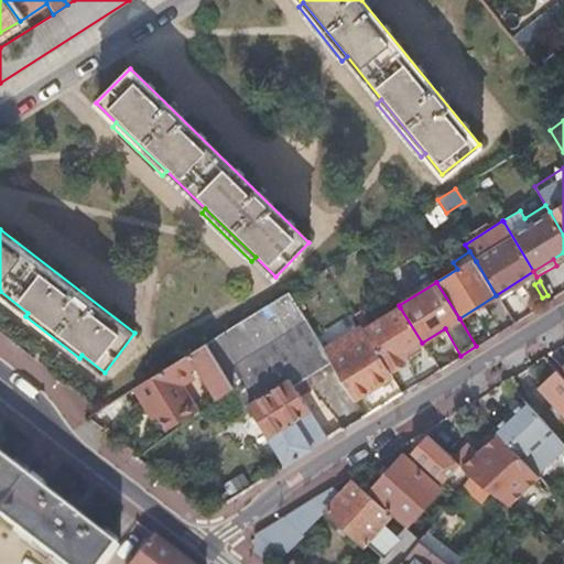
[(288,379),(299,396),(310,389),(303,379),(329,361),(288,292),(205,343),(232,387),(217,398),(212,401),(224,420),(247,404),(288,379)]
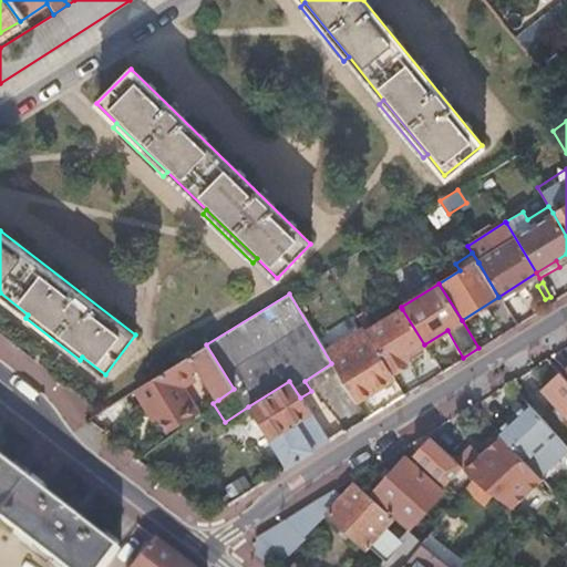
[(369,340),(390,373),(406,362),(403,357),(424,344),(402,309),(369,330),(362,319),(366,317),(362,311),(354,316),(369,340)]
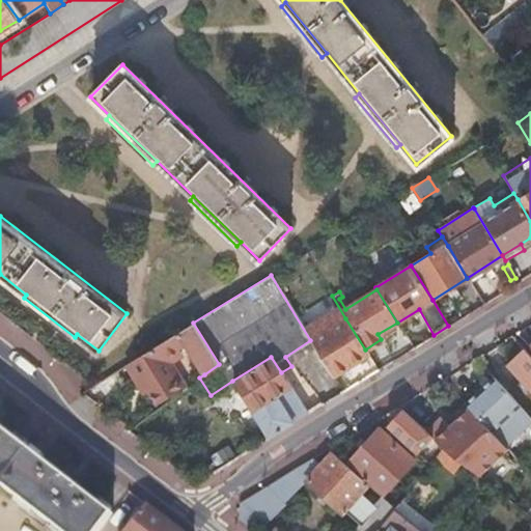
[(310,340),(332,375),(367,353),(365,350),(345,318),(310,340)]
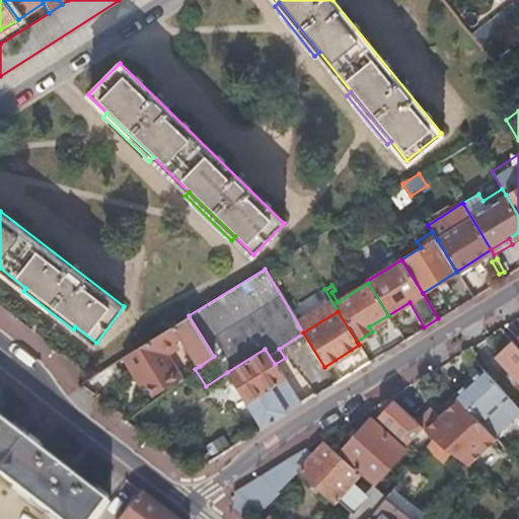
[(138,371),(153,396),(178,380),(160,350),(172,342),(181,337),(200,366),(214,356),(189,315),(123,357),(133,373),(138,371)]
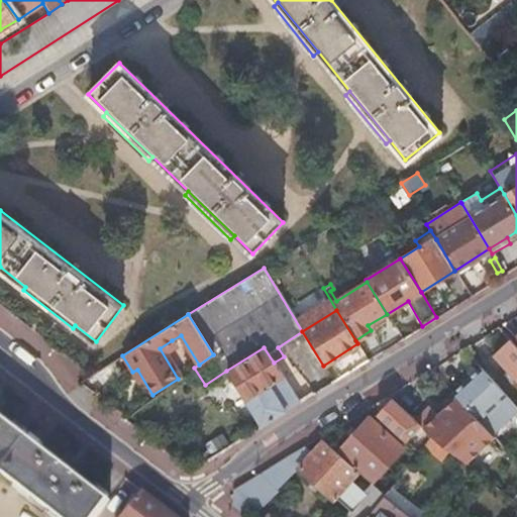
[(516,347),(509,339),(492,355),(516,382),(516,347)]
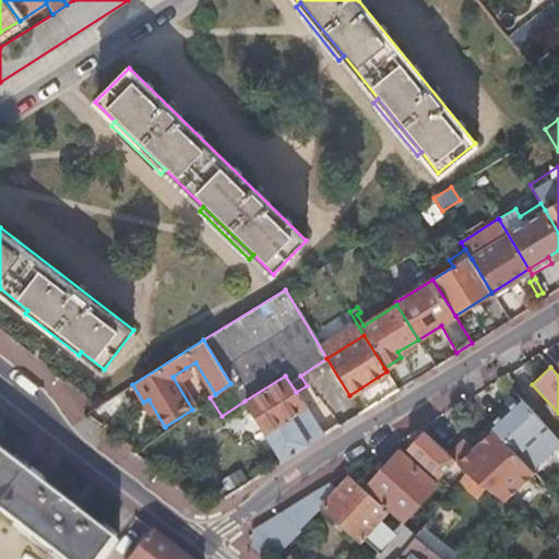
[(285,376),(245,401),(282,461),(323,435),(296,392),(285,376)]
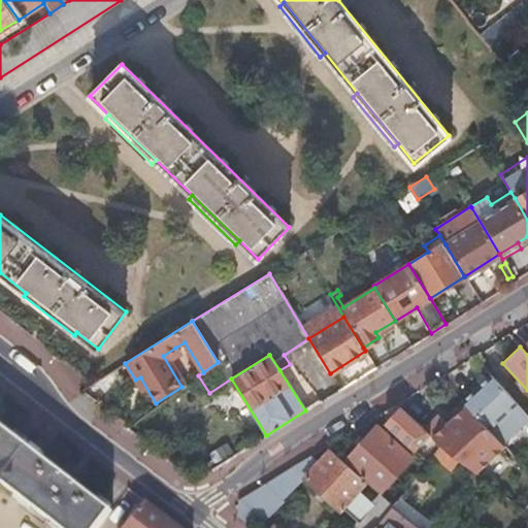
[(527,419),(527,416),(489,374),(461,400),(465,404),(502,443),(527,419)]
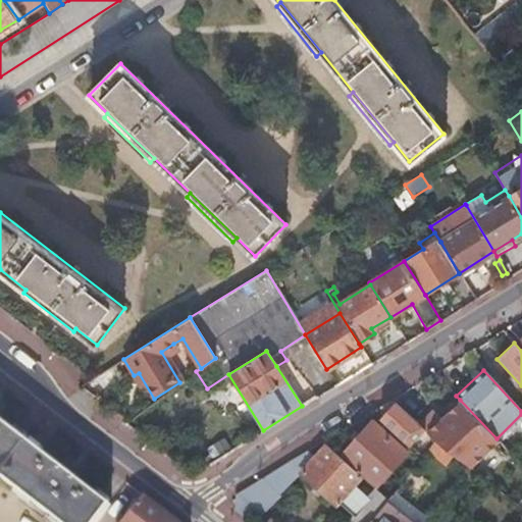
[(497,438),(460,400),(439,418),(431,409),(417,423),(423,429),(434,439),(453,454),(470,468),(499,440),(497,438)]
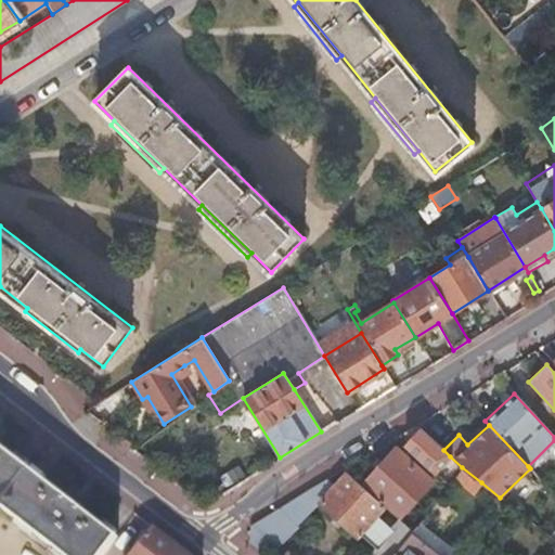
[(420,428),(404,444),(436,473),(450,456),(443,450),(420,428)]
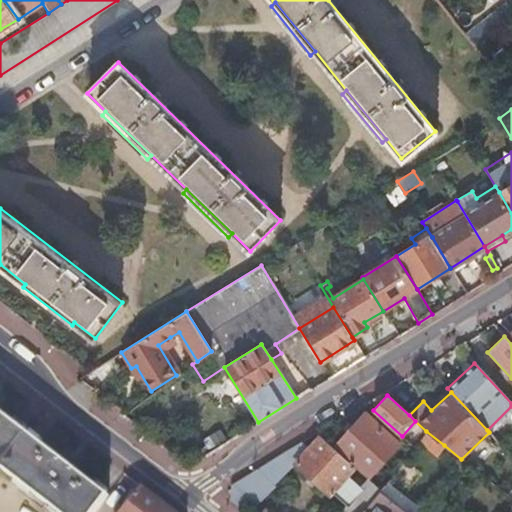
[(0,471),(52,511),(92,511),(105,496),(70,469),(73,465),(62,457),(59,460),(0,414),(0,471)]
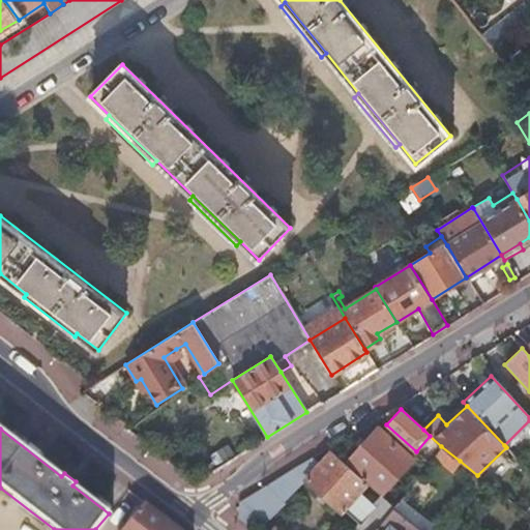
[(413,460),(377,429),(345,464),(380,495),(413,460)]
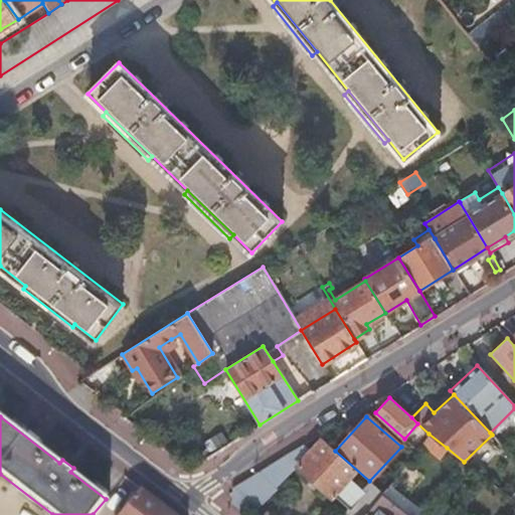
[(447,448),(428,434),(420,444),(439,459),(447,448)]
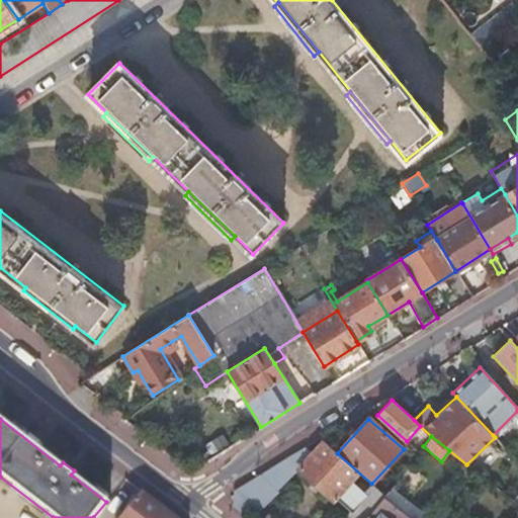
[(343,517),(365,517),(383,496),(371,484),(337,453),(323,440),(311,454),(297,468),(333,500),(336,498),(349,510),(343,517)]
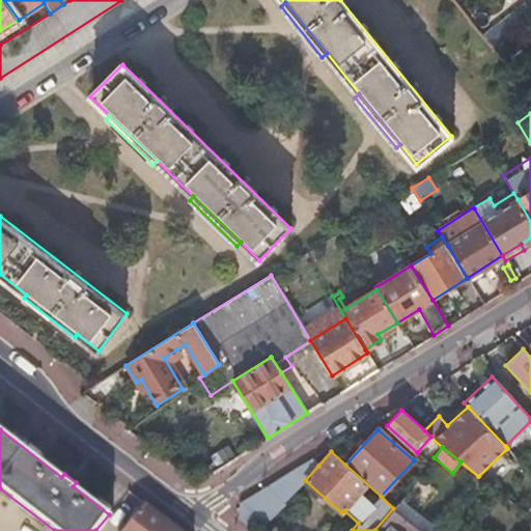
[(311,458),(294,470),(305,480),(318,466),(311,458)]
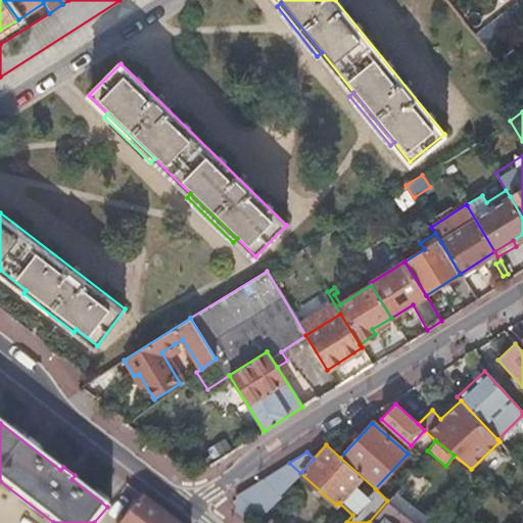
[(281,495),(300,473),(289,463),(264,478),(281,495)]
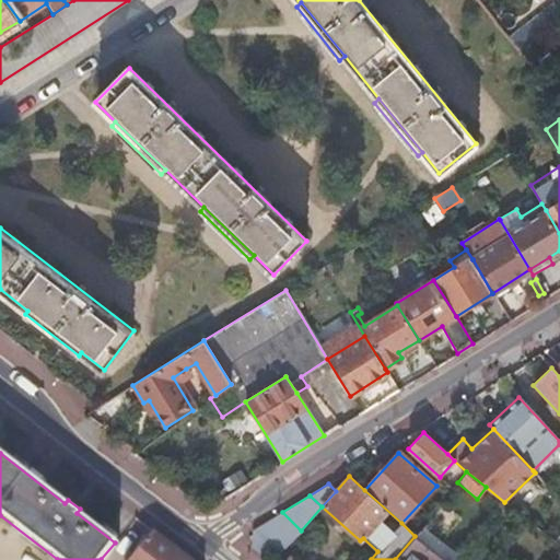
[(251,546),(263,556),(269,549),(275,556),(301,531),(282,512),(253,529),(251,532),(251,546)]
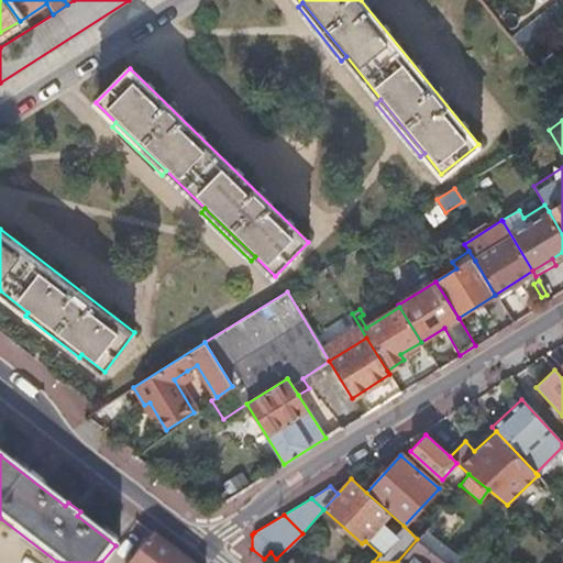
[(417,539),(397,562),(454,562),(456,561),(421,533),(417,539)]
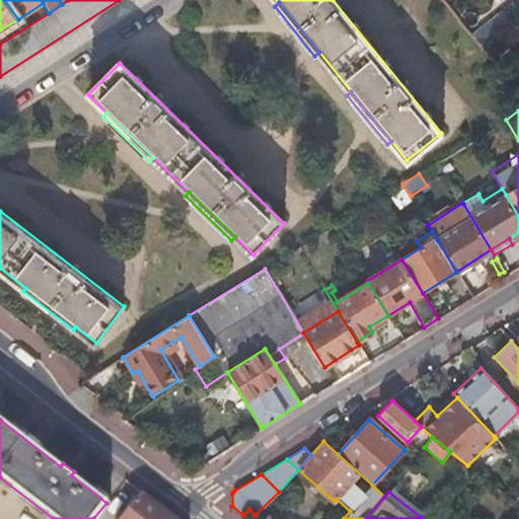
[(173,518),(141,494),(120,518),(173,518)]
